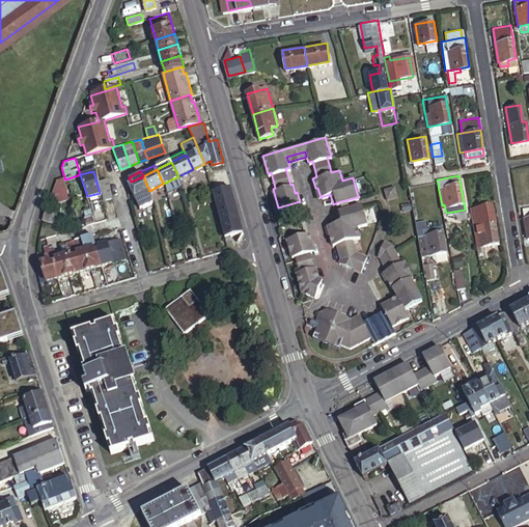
[(143,176),(131,182),(129,183),(140,209),(152,201),(149,191),(143,176)]
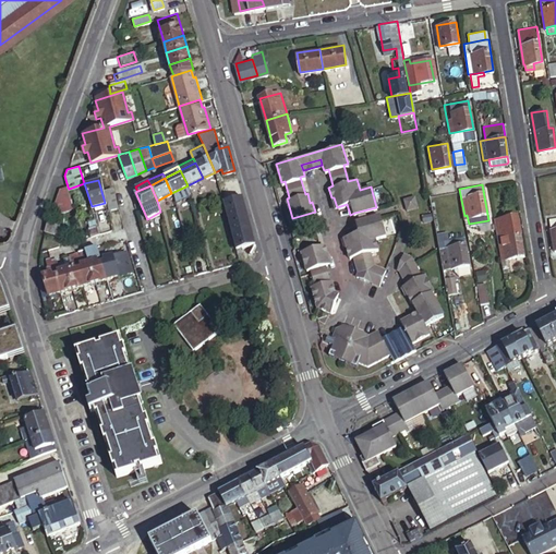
[(60,189),(55,204),(56,209),(73,204),(69,189),(68,187),(60,189)]
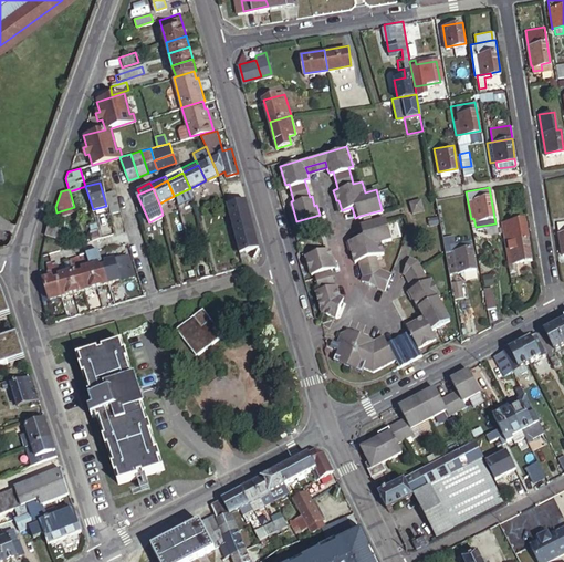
[(119,209),(115,190),(105,194),(110,212),(119,209)]
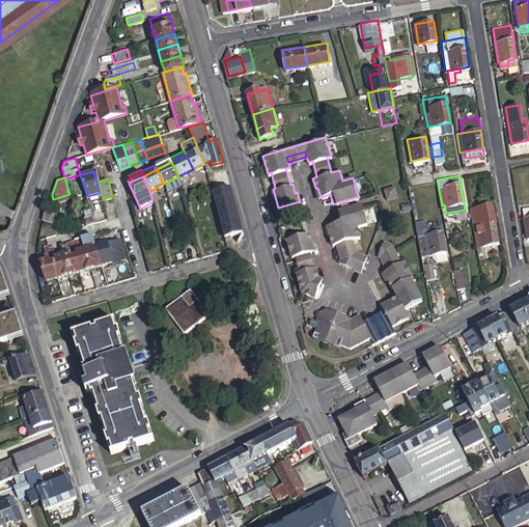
[(382,188),(385,198),(395,195),(392,185),(382,188)]
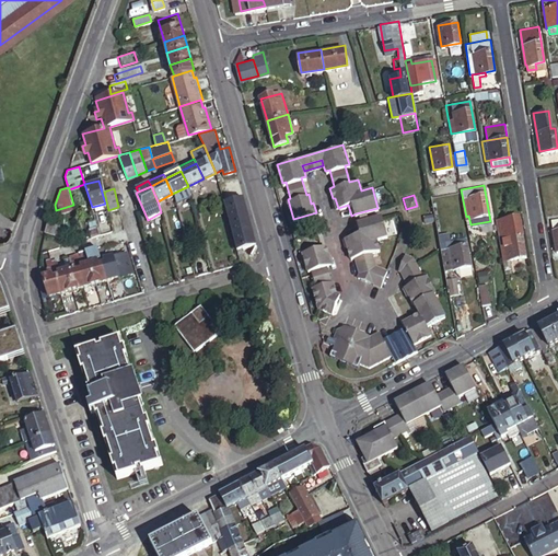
[(243,197),(223,201),(235,250),(256,245),(243,197)]
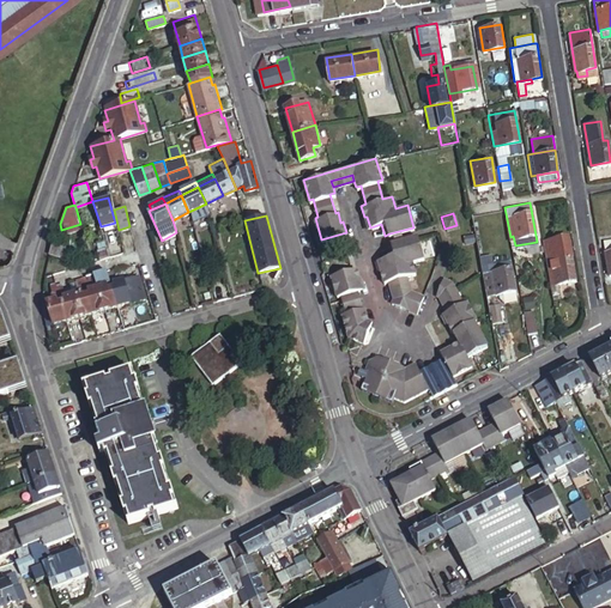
[(395,235),(394,232),(389,233),(392,243),(400,241),(398,235),(395,235)]
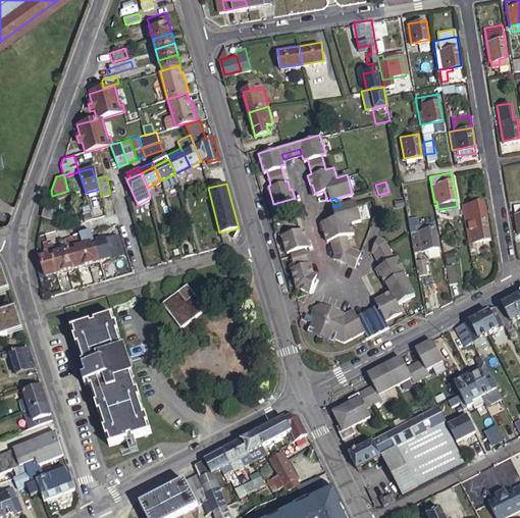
[(483,200),(462,204),(468,242),(489,238),(483,200)]
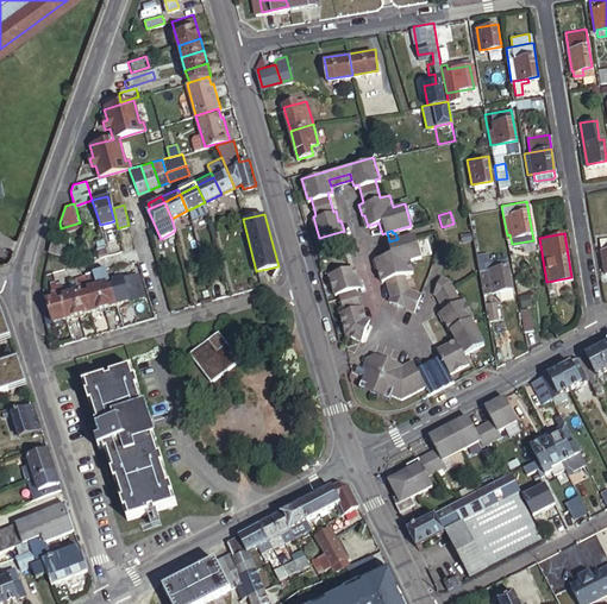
[(398,239),(389,241),(385,243),(388,253),(390,265),(407,259),(420,256),(413,234),(398,239)]
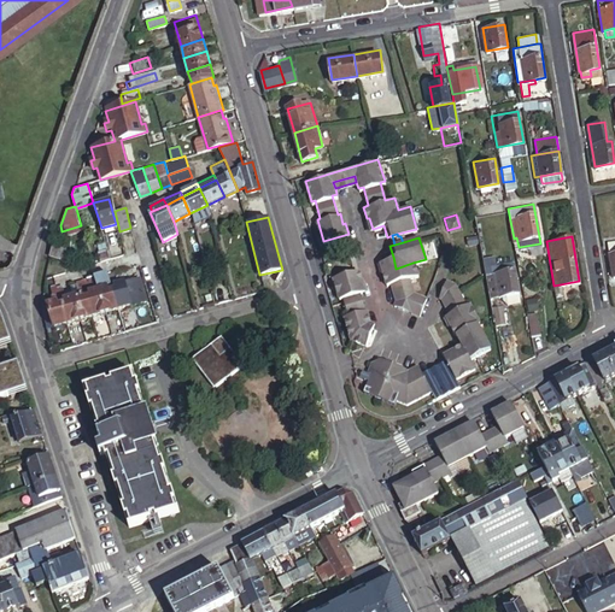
[(66,248),(53,246),(51,256),(69,259),(66,248)]
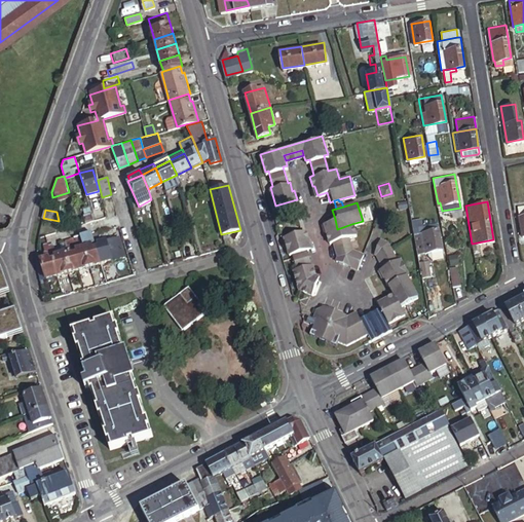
[(86,221),(95,219),(91,211),(84,213),(86,221)]
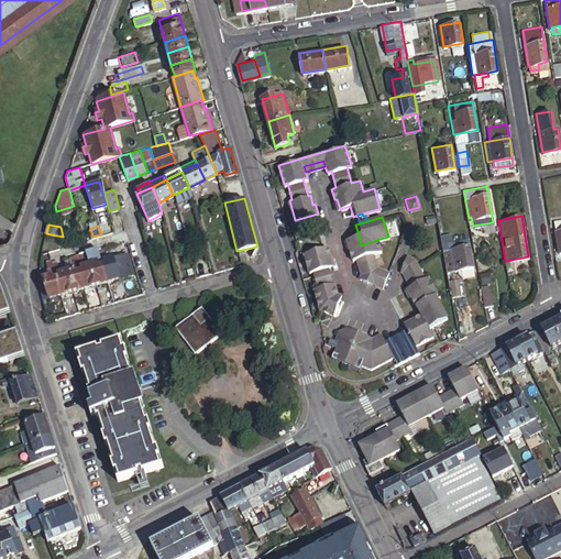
[(361,245),(359,234),(348,238),(351,247),(349,248),(350,252),(364,248),(365,250),(373,248),(373,244),(377,243),(376,240),(361,245)]
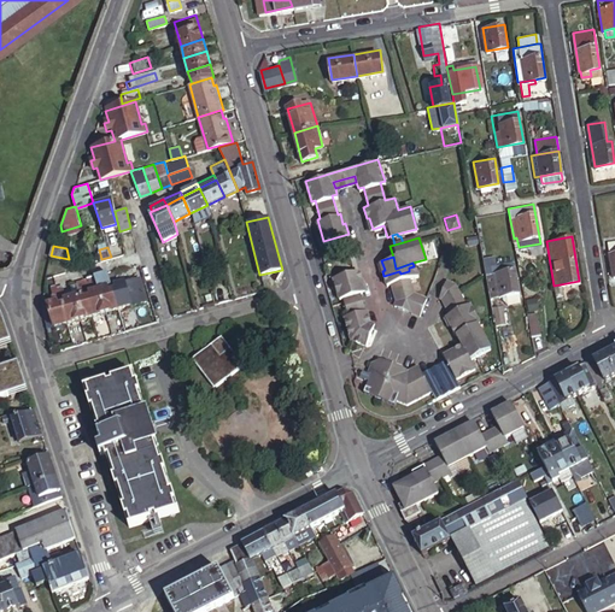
[(514,260),(484,266),(490,296),(502,294),(519,290),(514,260)]
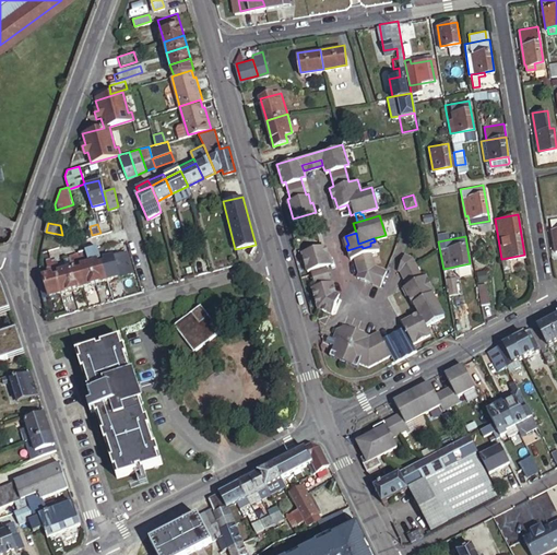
[(362,246),(347,250),(348,257),(353,256),(357,270),(355,274),(377,284),(384,268),(372,263),(368,250),(376,248),(376,247),(375,241),(370,243),(370,246),(363,248),(362,246)]
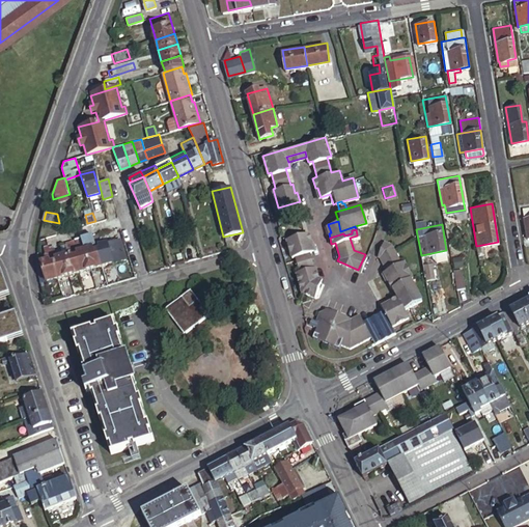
[(313,295),(319,279),(315,277),(313,271),(317,270),(315,265),(313,265),(309,250),(311,249),(308,241),(311,240),(308,231),(286,238),(291,255),(295,254),(299,269),(296,270),(302,289),(313,295)]
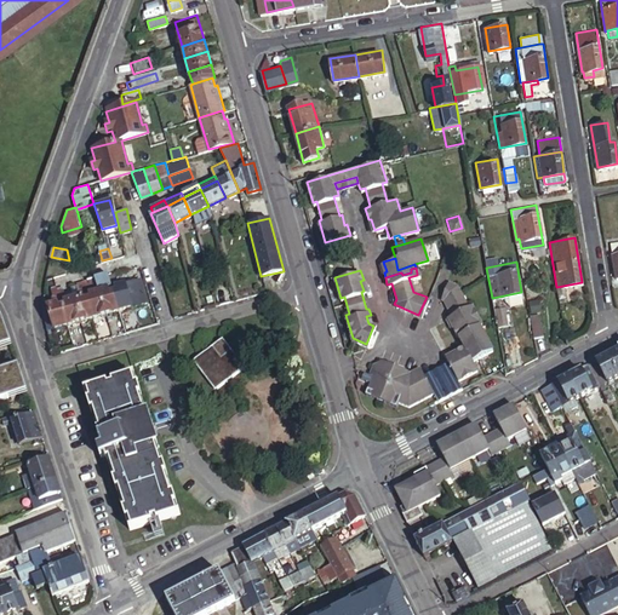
[(95,276),(99,289),(106,312),(119,309),(109,275),(108,272),(95,276)]
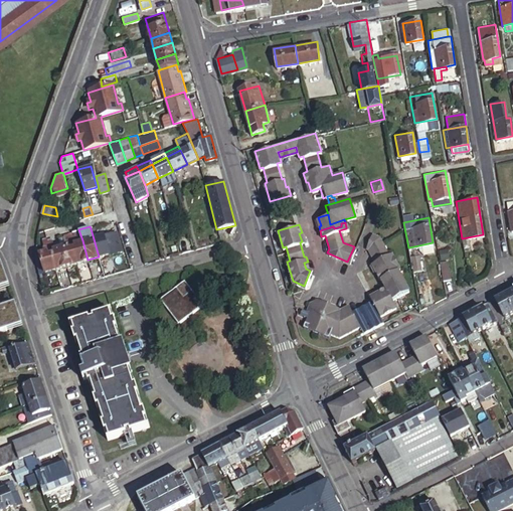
[(91,228),(99,257),(122,248),(117,230),(98,235),(97,230),(96,230),(95,227),(91,228)]
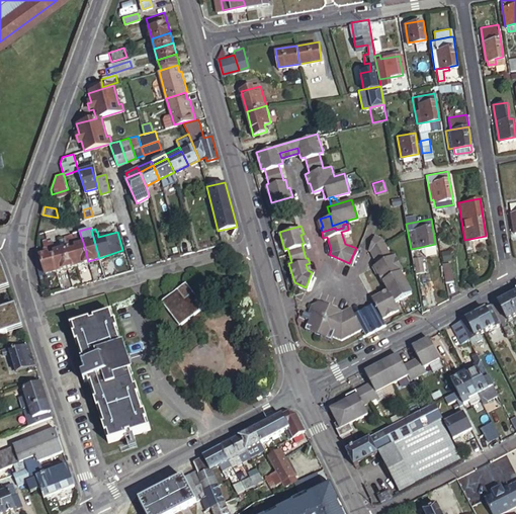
[(79,231),(68,234),(69,236),(73,235),(74,239),(75,238),(76,243),(83,242),(79,231)]
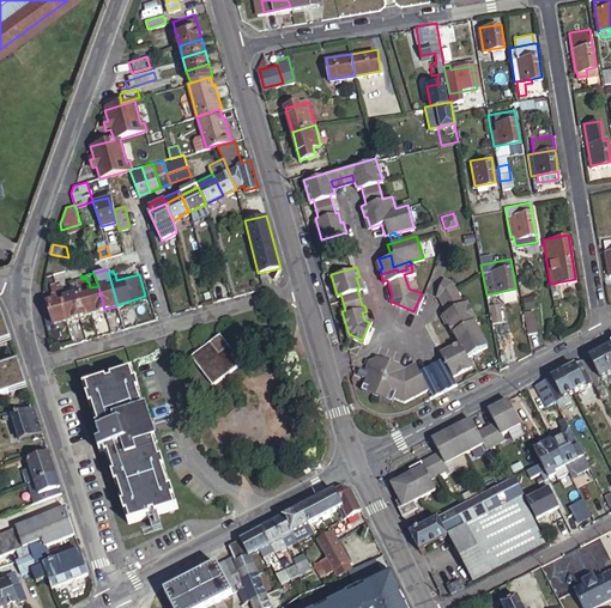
[(86,278),(82,279),(91,312),(104,309),(98,286),(90,287),(89,281),(88,283),(86,278)]
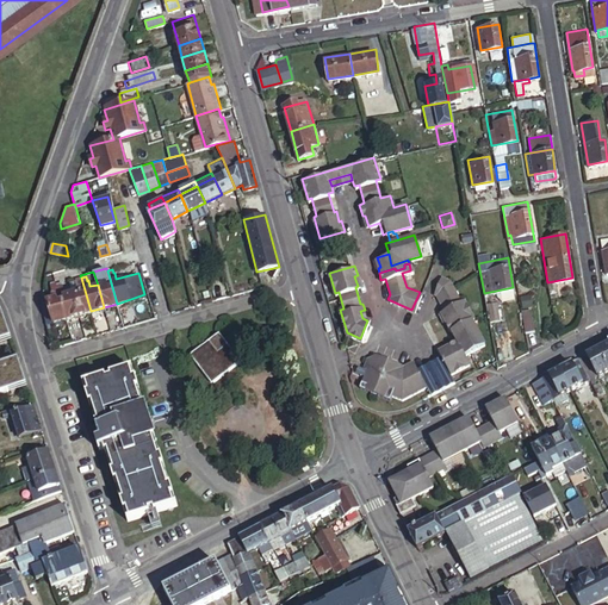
[(91,311),(81,278),(76,280),(78,284),(76,284),(78,289),(72,292),(79,315),(91,311)]
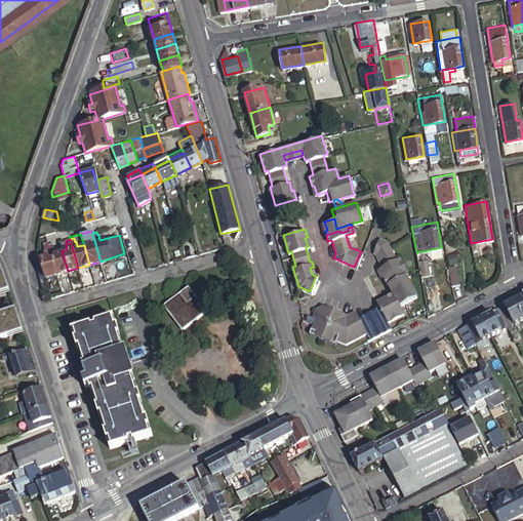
[(385,242),(380,240),(379,243),(375,241),(370,252),(374,254),(381,268),(380,268),(385,276),(383,277),(387,285),(389,284),(393,293),(386,297),(387,299),(378,304),(380,307),(383,312),(388,320),(403,312),(399,305),(415,296),(405,276),(407,275),(406,274),(406,273),(399,258),(395,261),(385,242)]
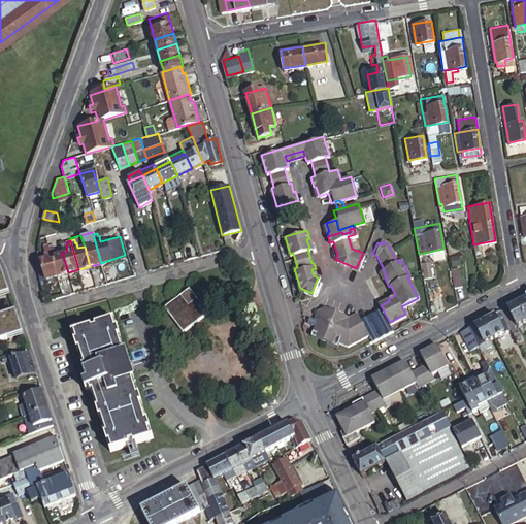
[(48,247),(57,275),(68,272),(62,253),(57,254),(55,249),(54,250),(53,246),(48,247)]
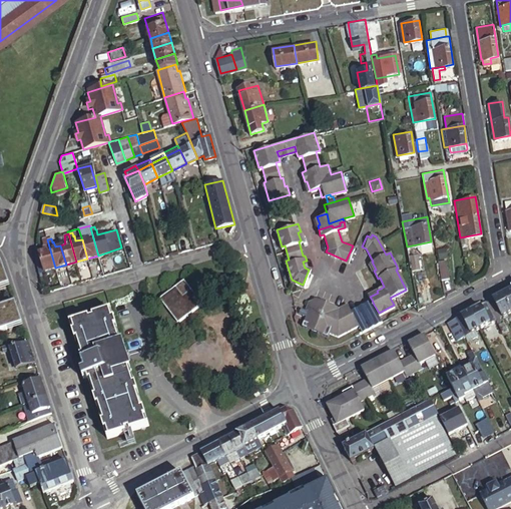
[(44,271),(55,268),(47,239),(43,240),(44,244),(43,244),(44,250),(39,251),(44,271)]
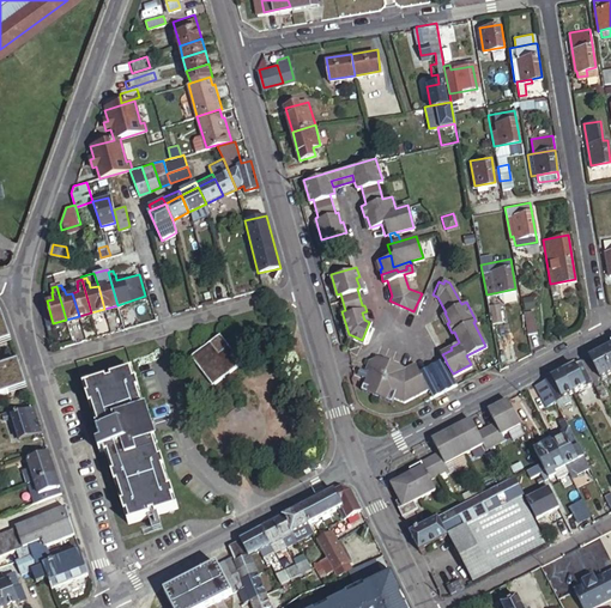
[(516,298),(515,289),(498,292),(498,295),(504,301),(516,298)]
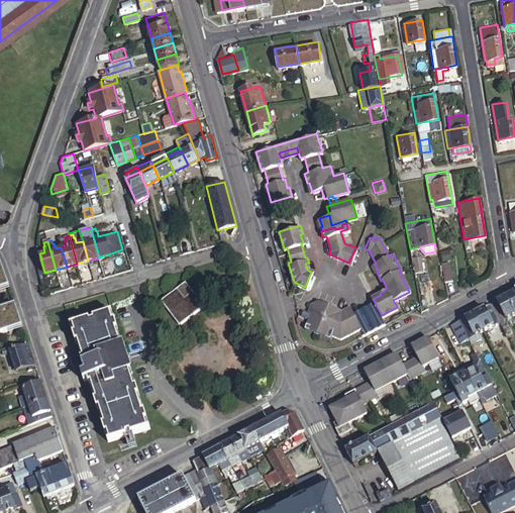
[(412,255),(414,271),(423,270),(422,267),(420,253),(412,255)]
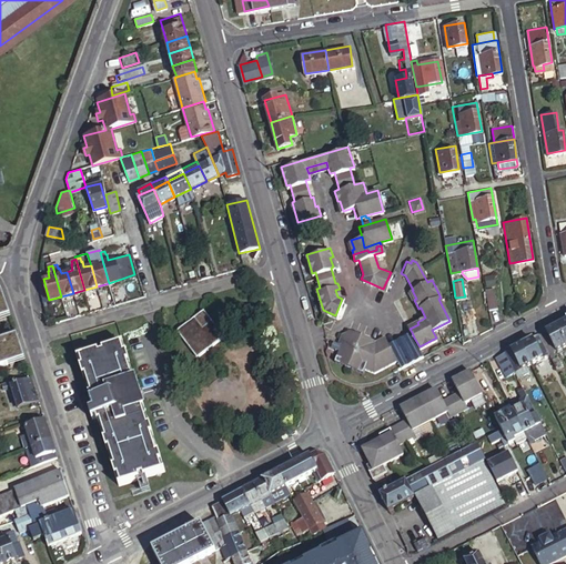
[(484,286),(488,306),(496,305),(493,284),(484,286)]
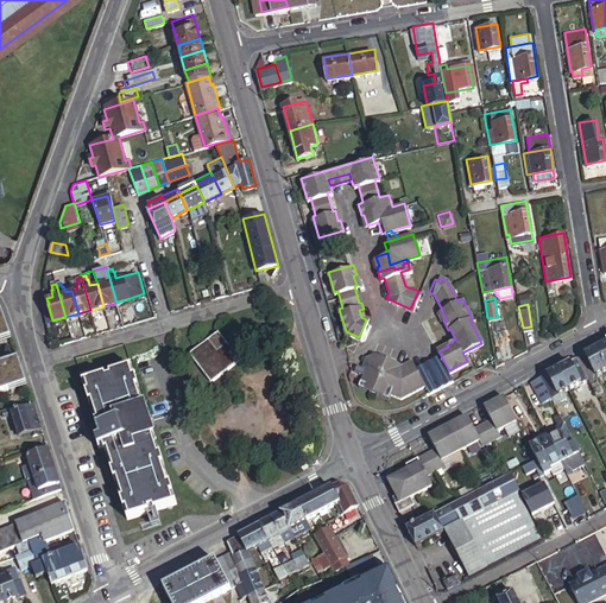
[(7,382),(25,376),(18,355),(0,361),(0,332),(10,330),(2,310),(2,308),(0,309),(0,389),(8,387),(7,382)]
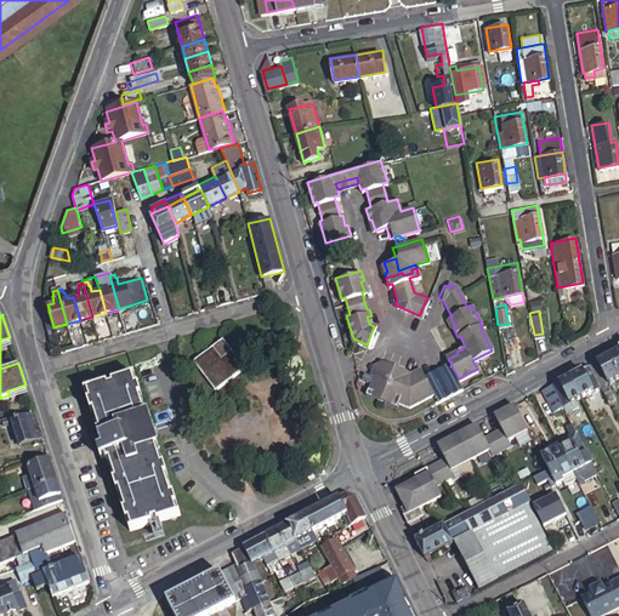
[(223,355),(232,349),(225,340),(220,338),(214,343),(223,355)]
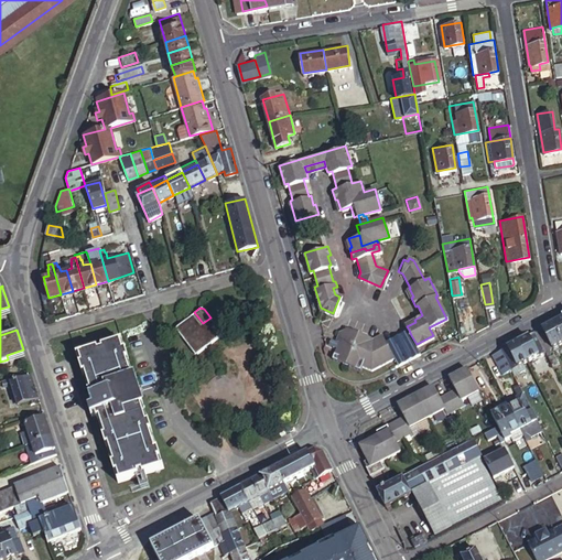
[(220,330),(211,318),(203,323),(194,312),(176,326),(175,330),(194,353),(197,353),(220,334),(220,330)]
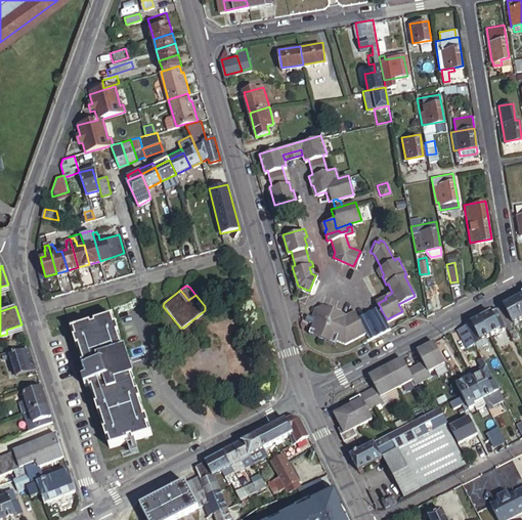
[(511,298),(521,315),(521,314),(521,292),(521,293),(511,298)]
